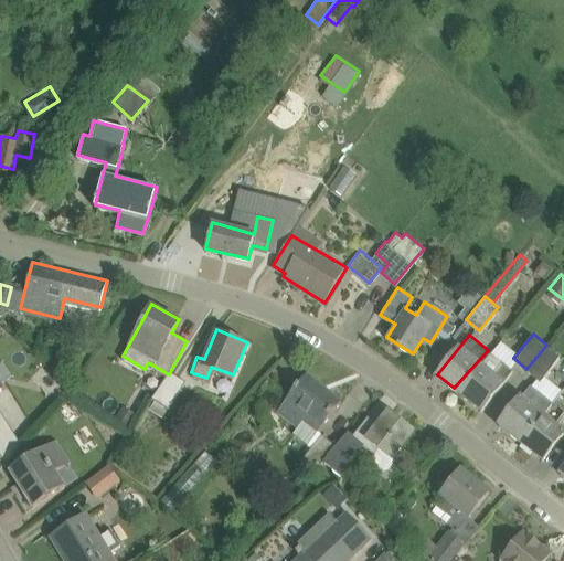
[(546,345),(527,369),(540,379),(560,356),(546,345)]
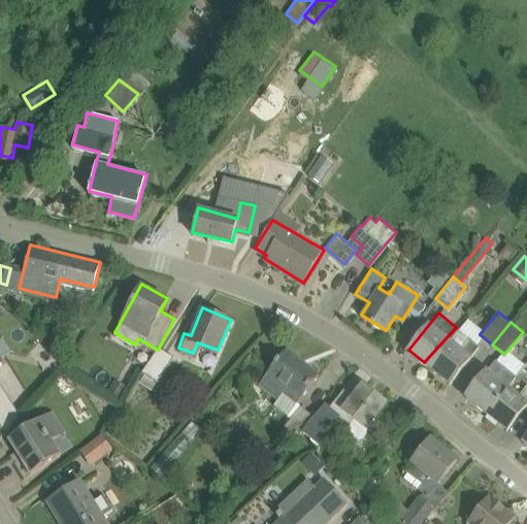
[(456,327),(424,362),(450,382),(480,347),(456,327)]
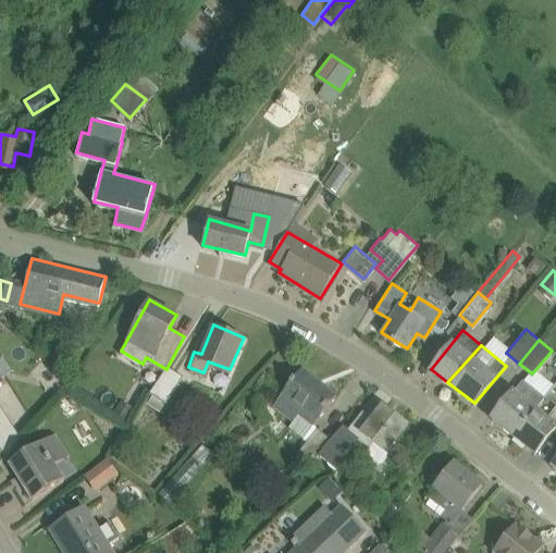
[(180,371),(169,365),(167,369),(164,368),(150,390),(152,392),(165,401),(183,373),(180,371)]
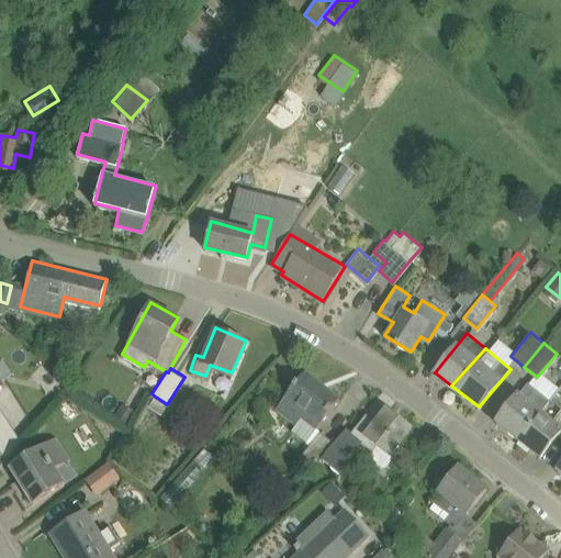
[(315,430),(339,398),(305,370),(282,405),(301,421),(302,420),(315,430)]
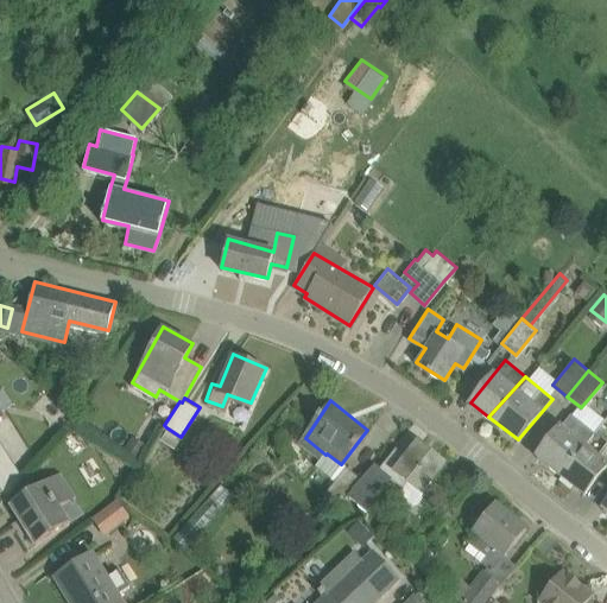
[(570,412),(567,418),(537,455),(558,471),(585,442),(594,431),(570,412)]
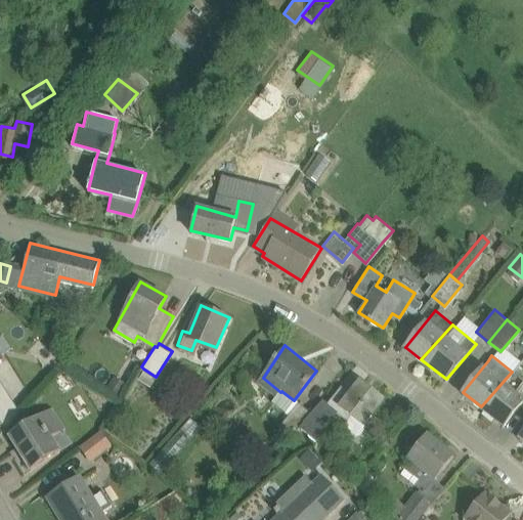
[(0,419),(5,427),(19,410),(0,379),(0,360),(2,359),(0,356),(0,419)]
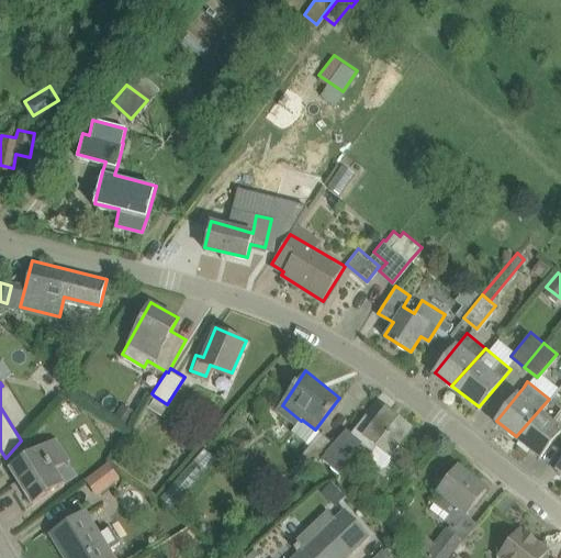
[(113,416),(127,425),(135,411),(121,402),(113,416)]
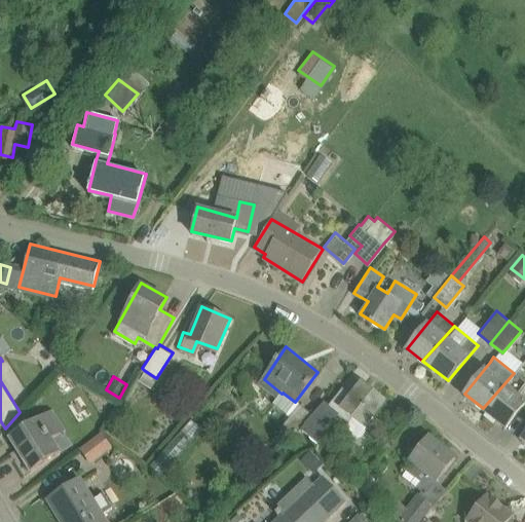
[(352,395),(342,386),(331,401),(342,410),(345,406),(367,422),(384,400),(362,382),(352,395)]
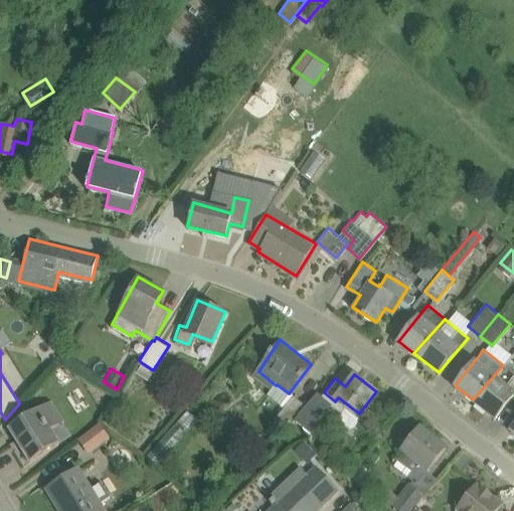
[(495,374),(473,399),(495,417),(513,393),(513,374),(507,384),(495,374)]
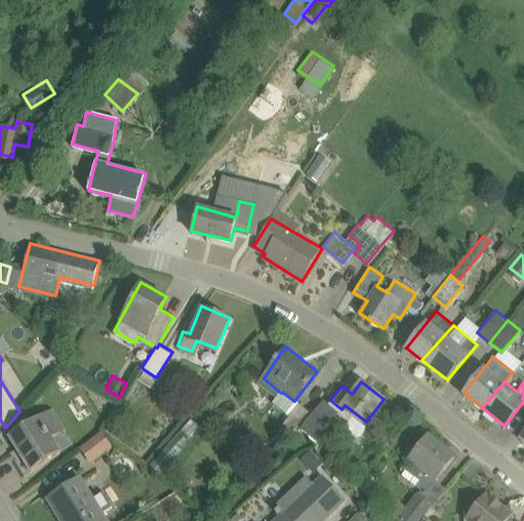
[(316,430),(333,409),(328,403),(323,399),(313,411),(305,421),(316,430)]
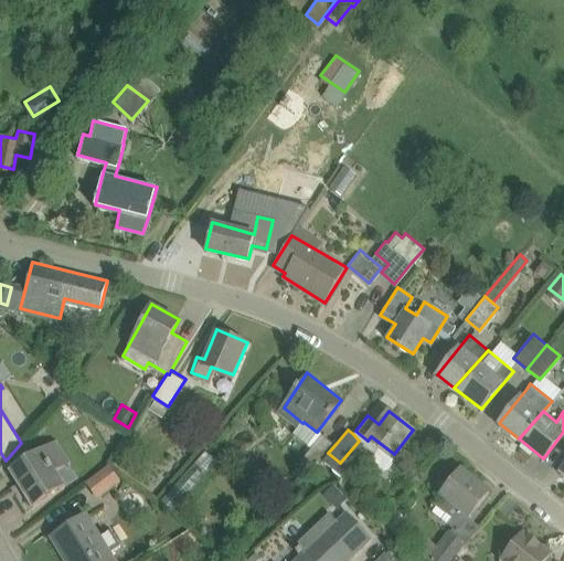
[(322,432),(300,459),(314,469),(319,463),(328,453),(337,443),(322,432)]
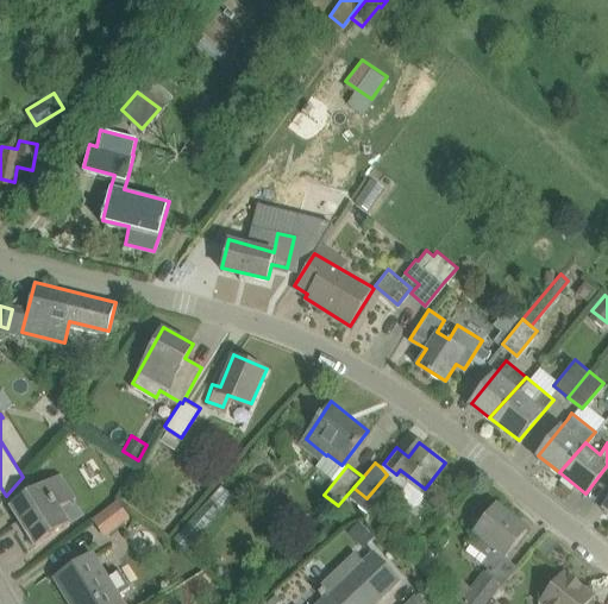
[(11,503),(36,543),(69,522),(58,505),(71,497),(57,474),(11,503)]
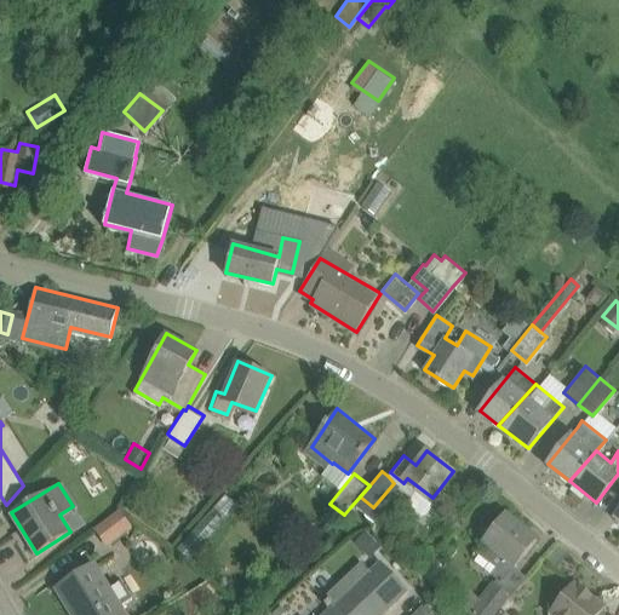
[(95,524),(108,542),(132,524),(119,506),(95,524)]
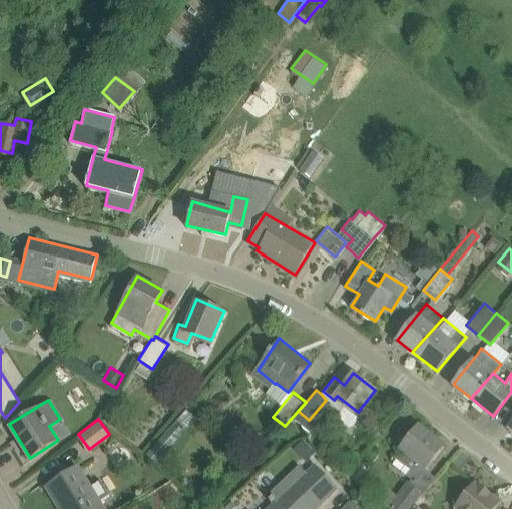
[(416,481),(444,445),(419,425),(394,456),(410,468),(406,472),(407,473),(416,481)]
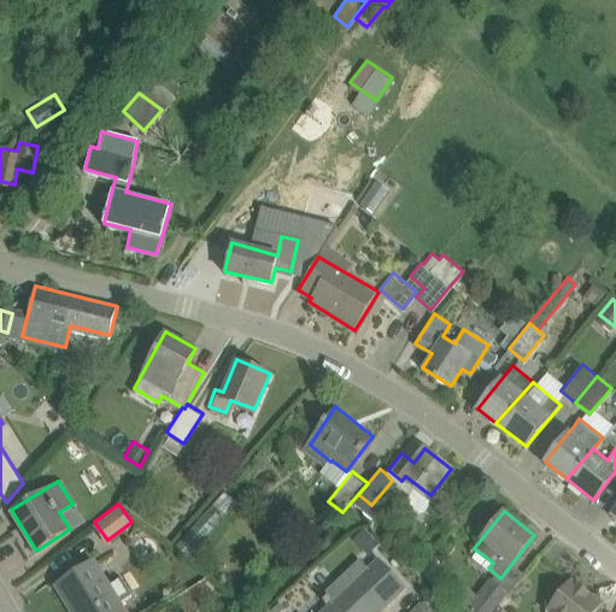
[(363,527),(352,537),(368,553),(379,542),(363,527)]
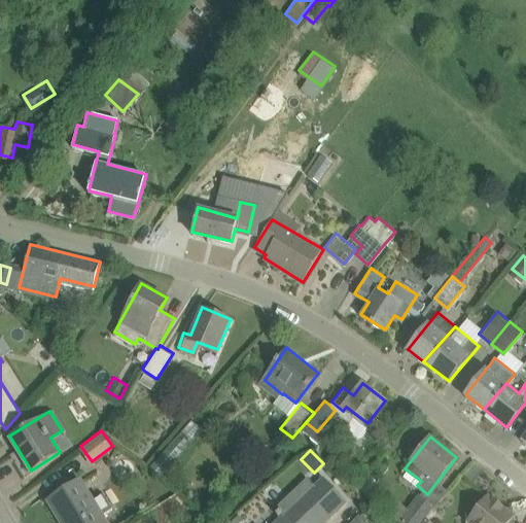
[(308,477),(296,488),(277,506),(283,512),(294,522),(322,522),(347,500),(322,475),(313,483),(308,477)]
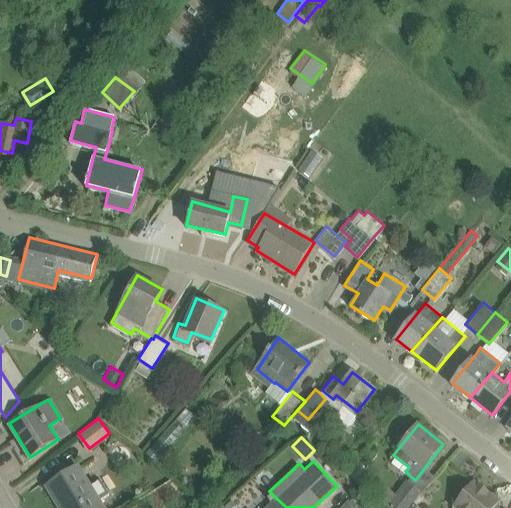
[(103,507),(104,507),(78,465),(47,484),(61,507),(103,507)]
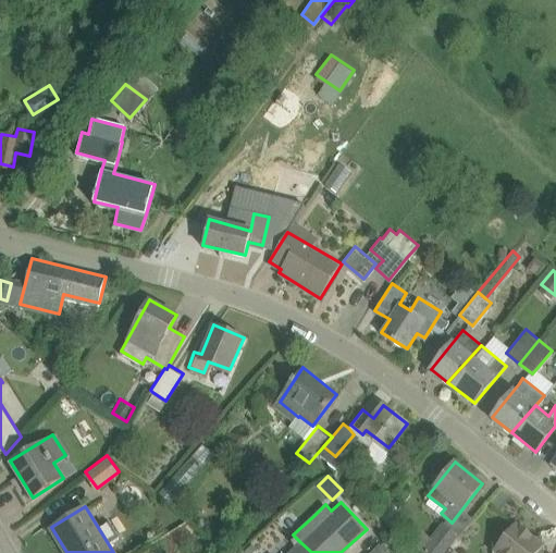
[(431,552),(442,552),(458,533),(444,521),(423,547),(431,552)]
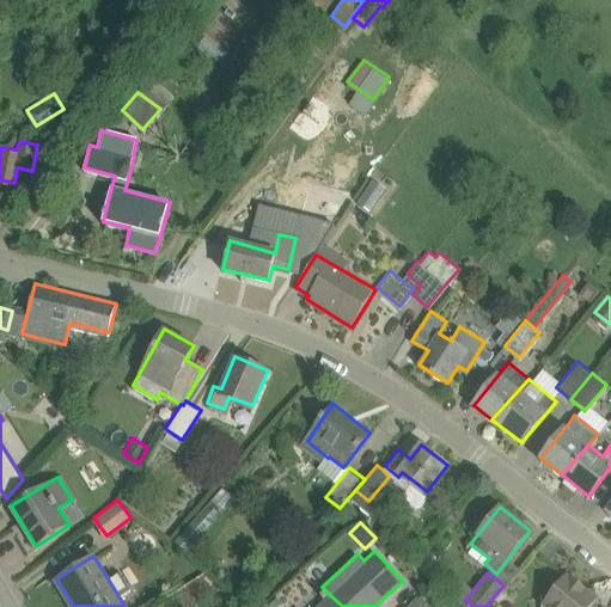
[(597,606),(596,587),(585,588),(567,574),(555,590),(543,590),(544,606),(597,606)]
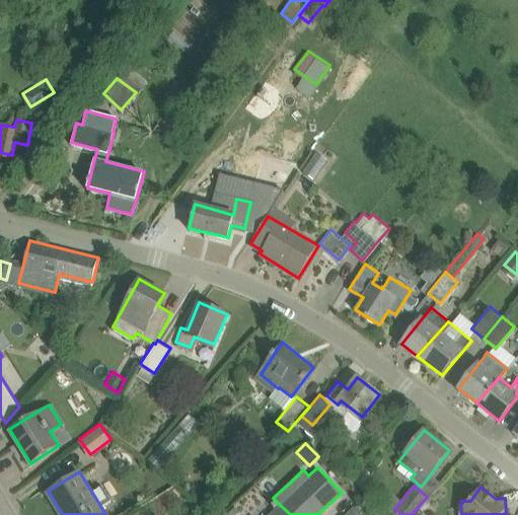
[(290,514),(279,504),(267,514),(290,514)]
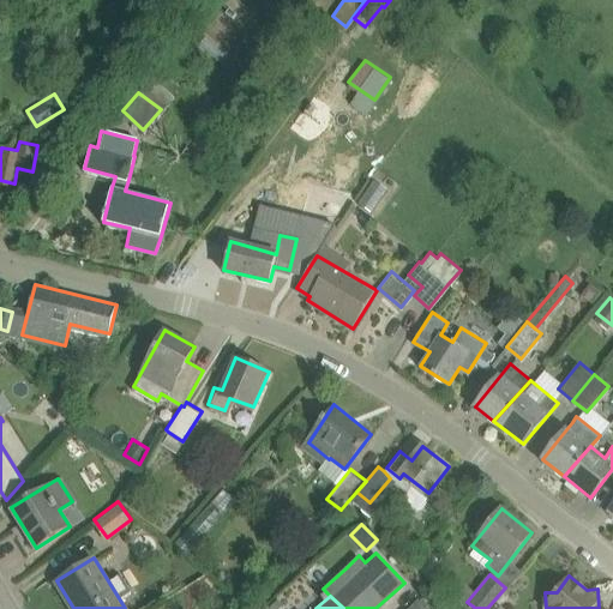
[(428,608),(418,598),(406,608),(428,608)]
